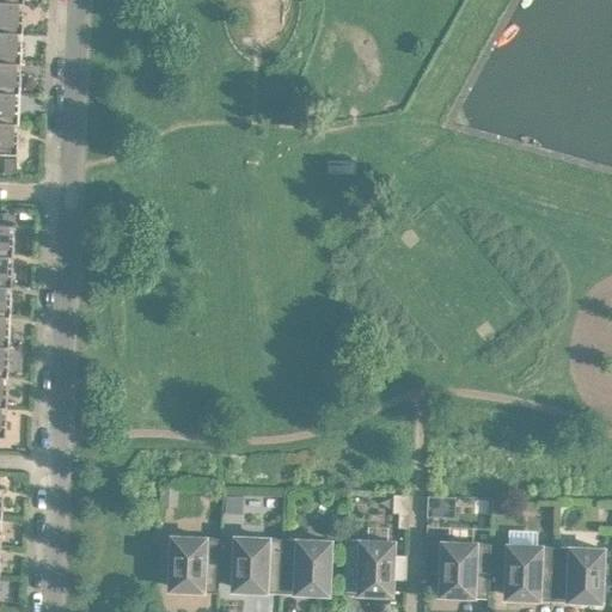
[(0,0),(0,30),(23,32),(24,13),(18,13),(18,2),(23,2),(23,5),(24,5),(24,1),(0,0)]
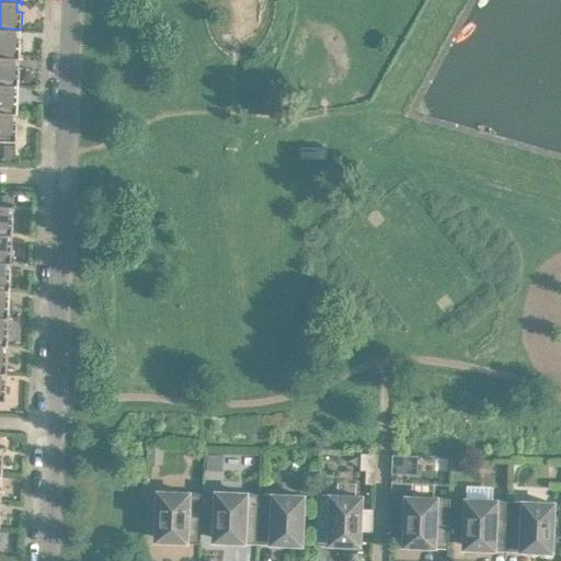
[(0,27),(0,55),(20,57),(21,39),(15,39),(15,30),(20,30),(20,32),(21,33),(21,30),(0,27)]
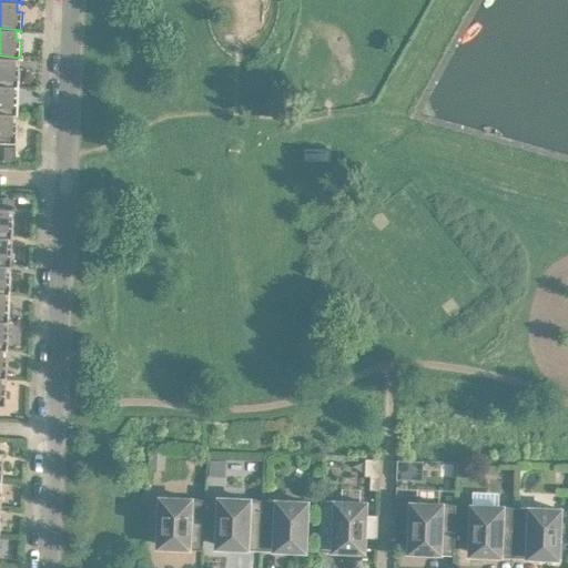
[(0,56),(0,84),(19,85),(19,68),(14,68),(14,58),(19,58),(18,61),(20,61),(20,58),(0,56)]
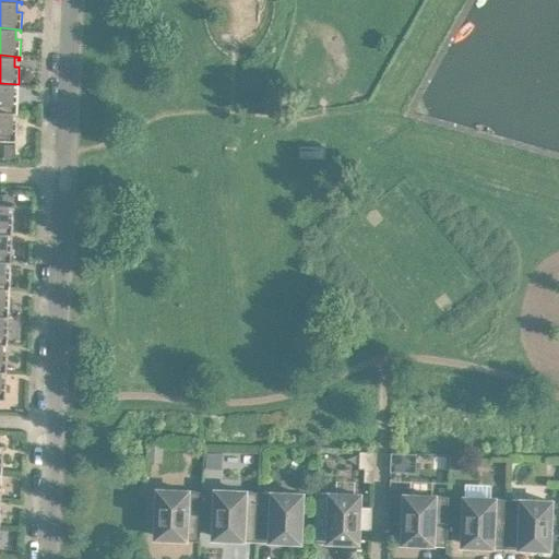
[(0,83),(0,110),(18,111),(18,94),(13,94),(13,85),(18,85),(16,87),(19,87),(19,84),(0,83)]
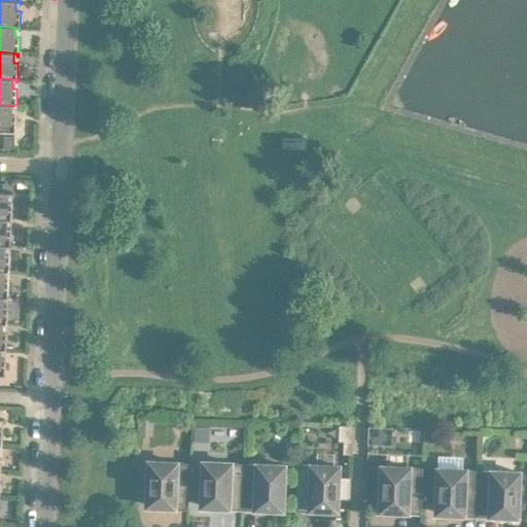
[(16,105),(0,104),(0,131),(15,132),(15,115),(10,114),(11,106),(14,106),(14,108),(16,108),(16,105)]
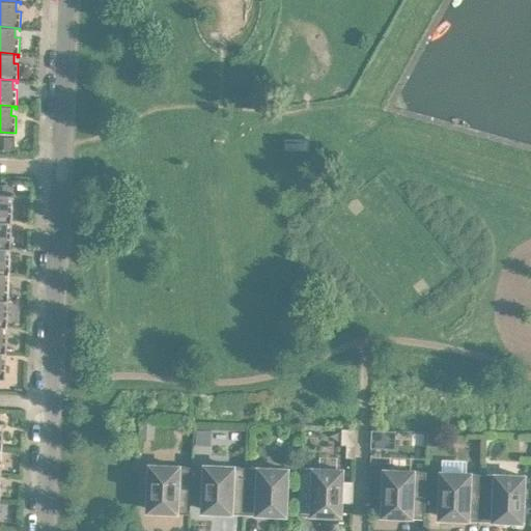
[(3,137),(3,149),(15,149),(15,137),(3,137)]
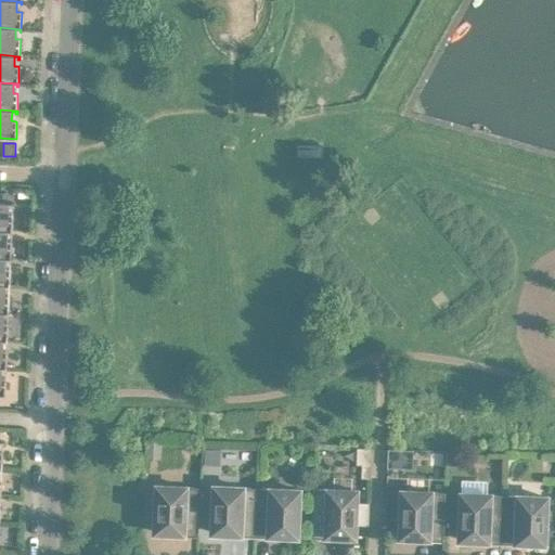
[(0,230),(12,231),(13,215),(8,214),(8,203),(3,203),(0,202),(0,230)]
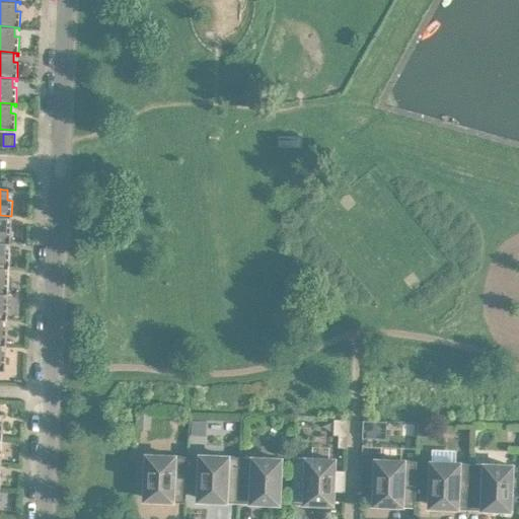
[(0,215),(0,240),(10,241),(11,226),(6,225),(6,217),(10,217),(9,219),(11,219),(11,216),(0,215)]
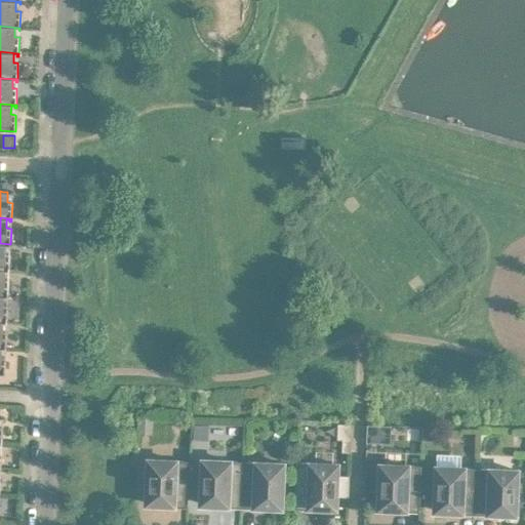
[(0,243),(0,269),(9,270),(10,254),(5,254),(5,245),(8,245),(8,247),(10,247),(10,244),(0,243)]
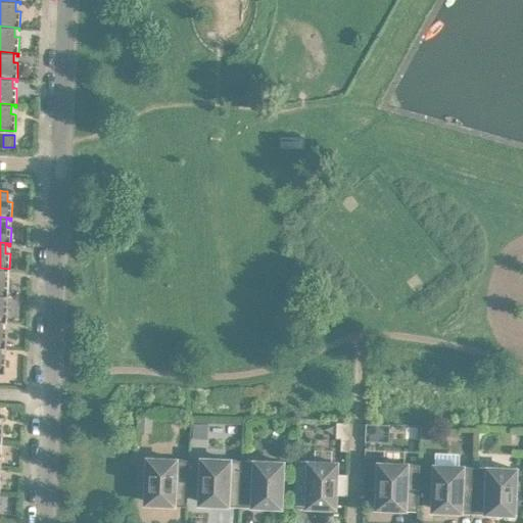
[(0,268),(0,294),(8,295),(8,279),(4,279),(4,270),(7,270),(7,272),(9,272),(9,269),(0,268)]
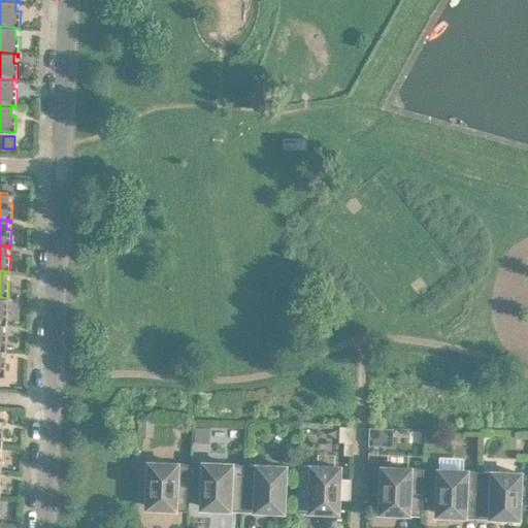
[(140,419),(139,438),(153,439),(154,420),(140,419)]
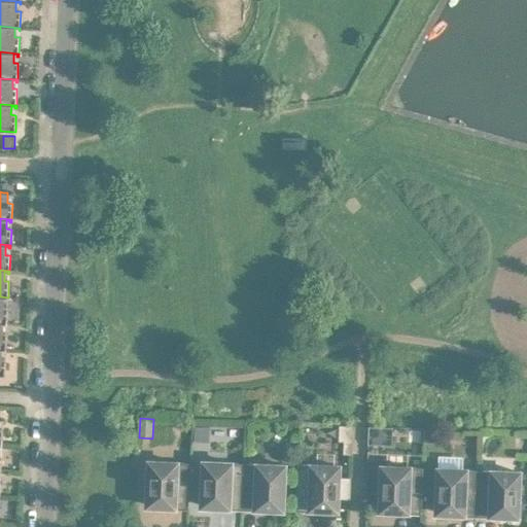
[(195,427),(194,441),(209,442),(210,427),(195,427)]
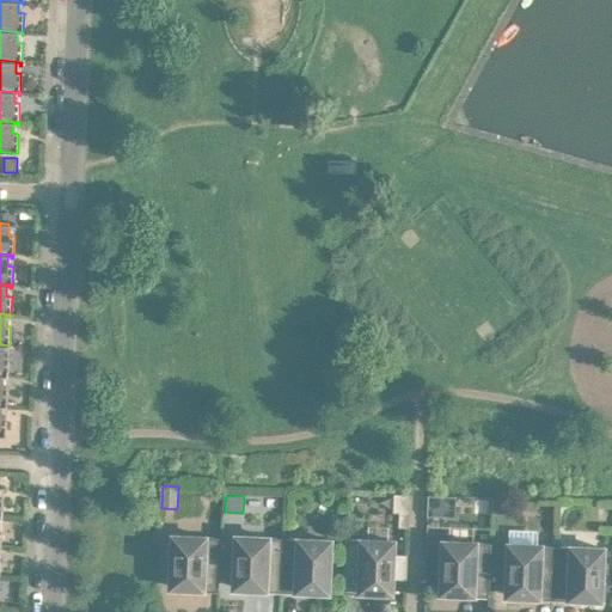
[(441,506),(441,497),(428,496),(428,510),(436,510),(441,506)]
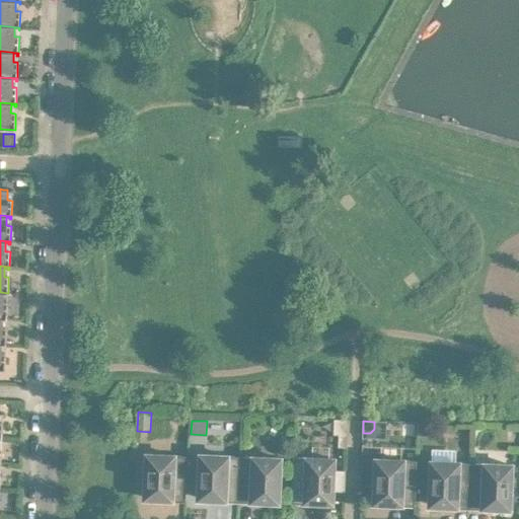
[(418,424),(418,436),(430,436),(430,424),(418,424)]
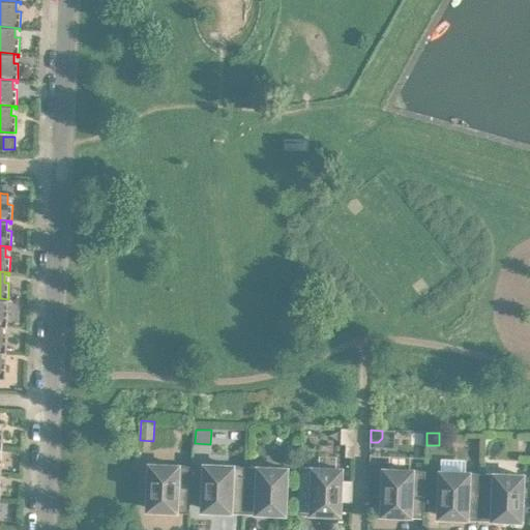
[(174,512),(188,512),(190,466),(149,464),(147,508),(174,509),(174,512)]
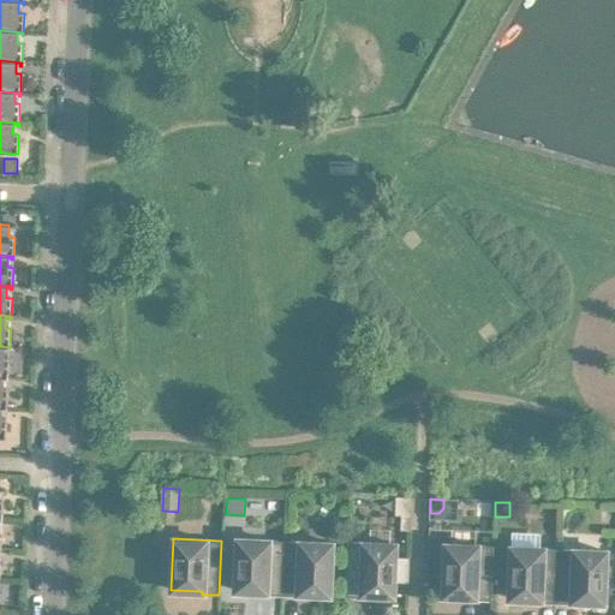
[(264,595),(281,596),(284,542),(237,539),(234,591),(264,592),(264,595)]
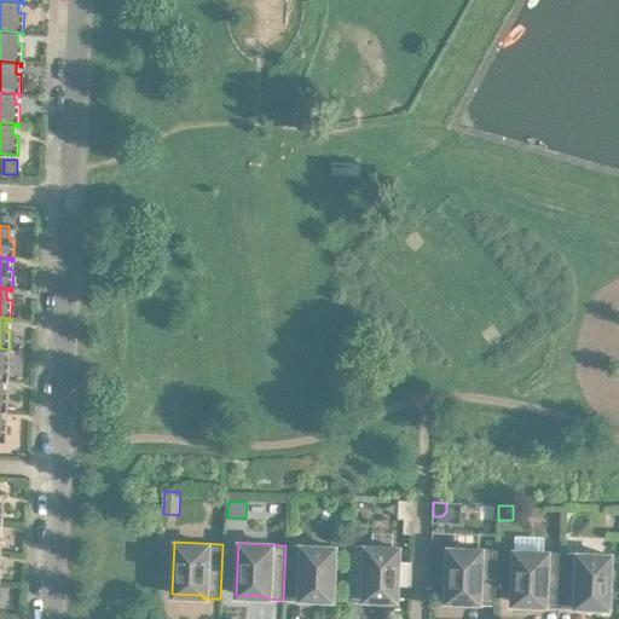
[(285,545),(283,600),(300,600),(300,597),(331,599),(334,547),(285,545)]
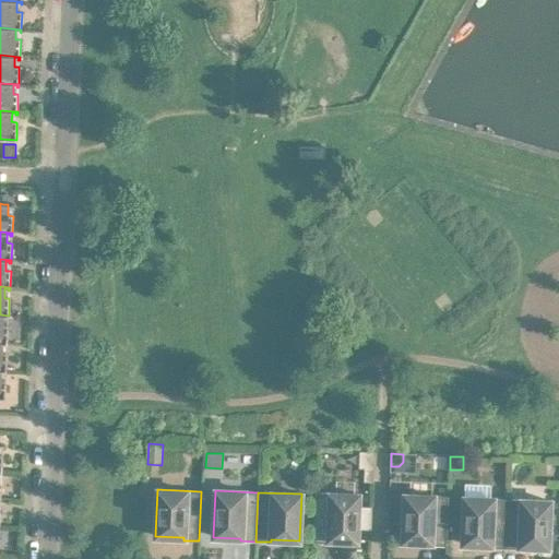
[(329,540),(357,542),(357,528),(358,507),(359,495),(314,492),(313,542),(329,543),(329,540)]
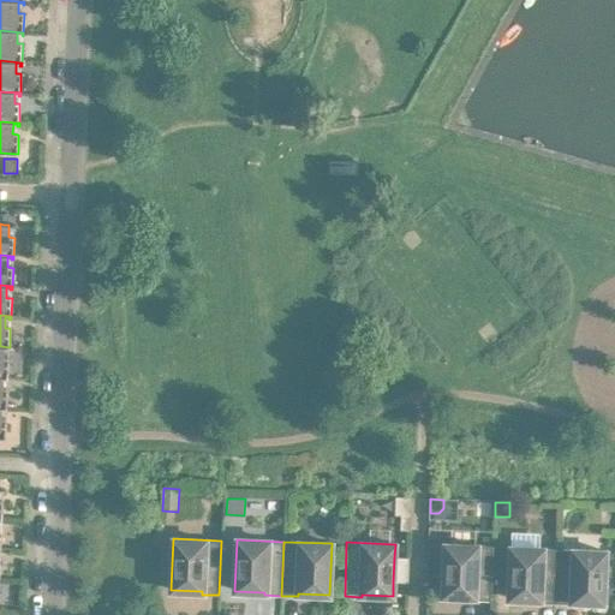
[(473,599),(490,601),(493,547),(445,544),(443,596),(473,597),(473,599)]
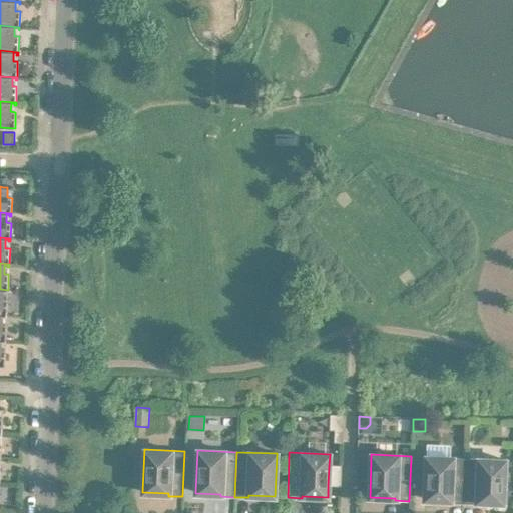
[(449,503),(463,503),(465,458),(426,456),(424,499),(449,500),(449,503)]
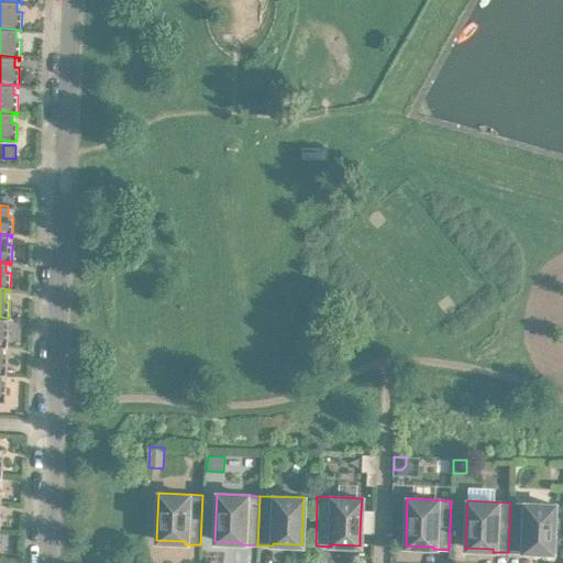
[(510,503),(508,552),(525,553),(525,550),(552,552),(554,505),(510,503)]
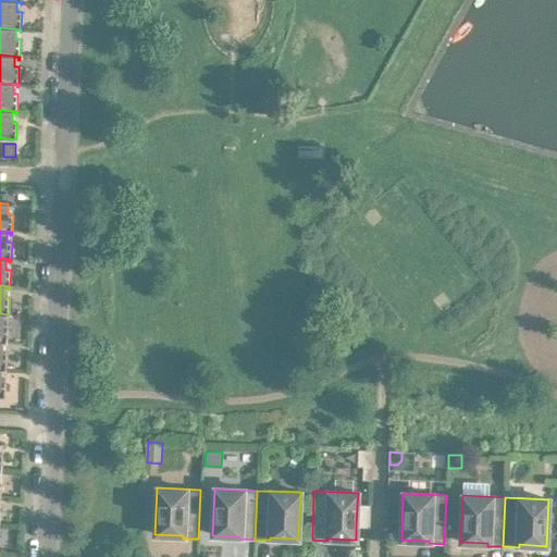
[(357,505),(356,527),(369,528),(370,506),(357,505)]
